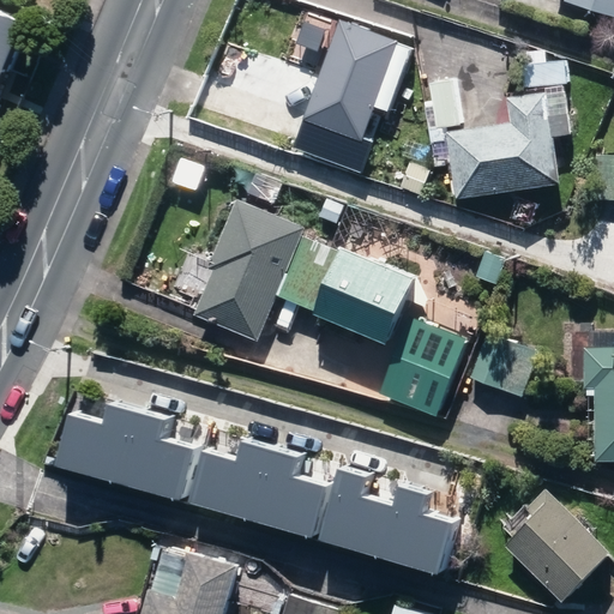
[(613,0),(565,0),(565,4),(613,18),(613,0)]
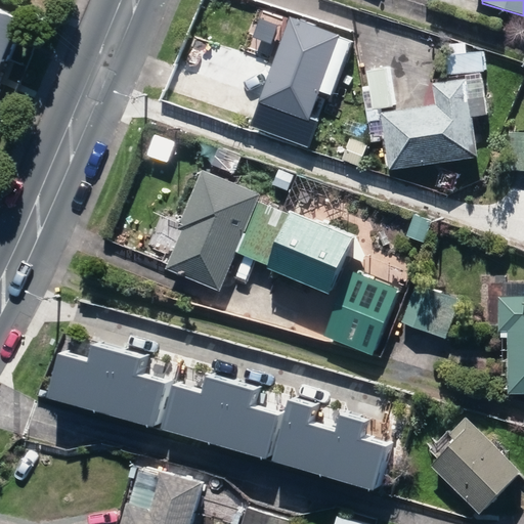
[(0,61),(18,17),(0,8),(0,61)]
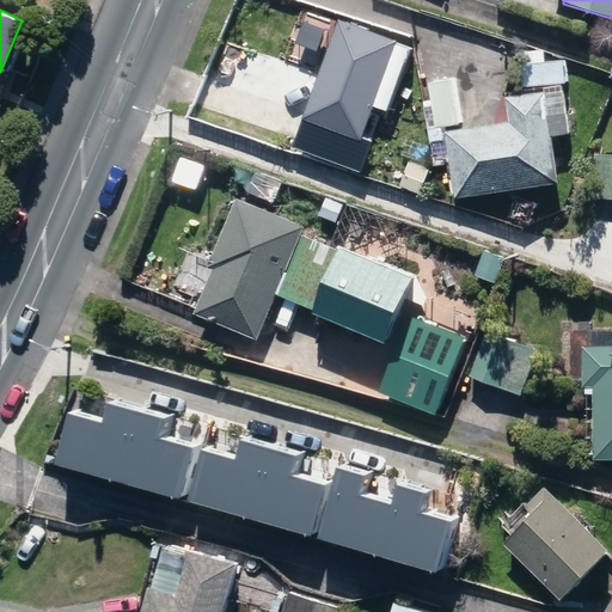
[(300,122),(361,144),(398,43),(338,20),(300,122)]
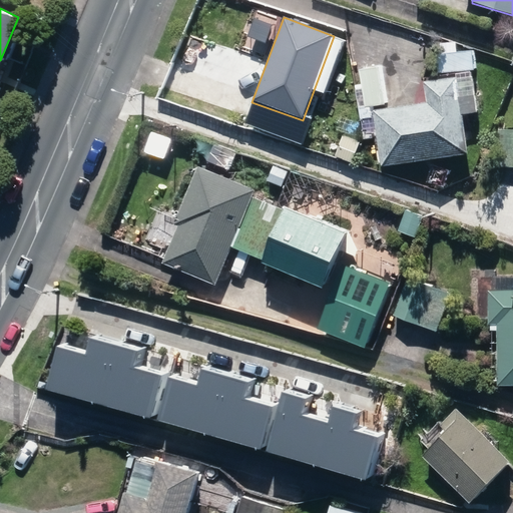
[(375,112),(382,168),(468,156),(457,77),(425,82),(428,105),(375,112)]
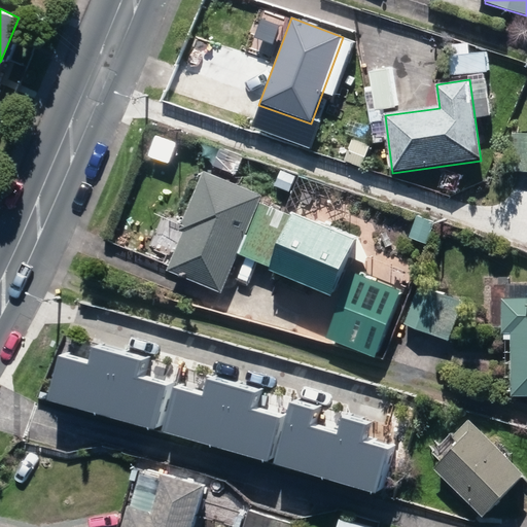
[(255,132),(295,146),(304,123),(265,108),(255,132)]
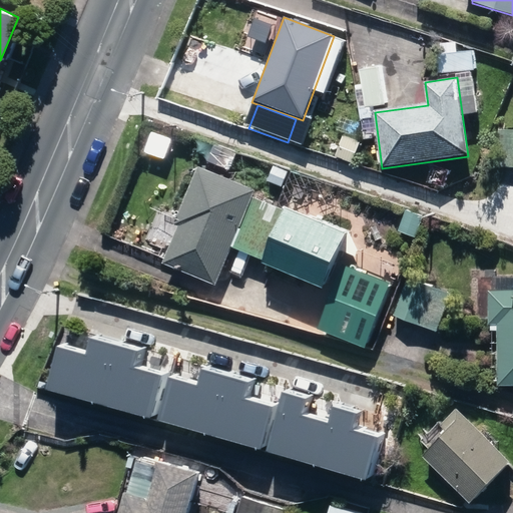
[(359,108),(360,119),(369,119),(368,107),(359,108)]
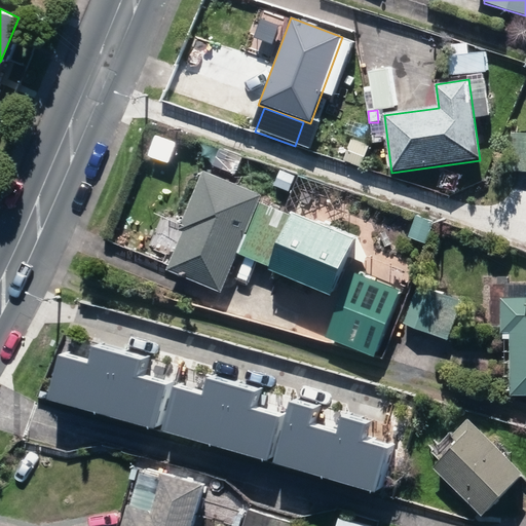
[(337,136),(303,123),(296,144),(330,156),(337,136)]
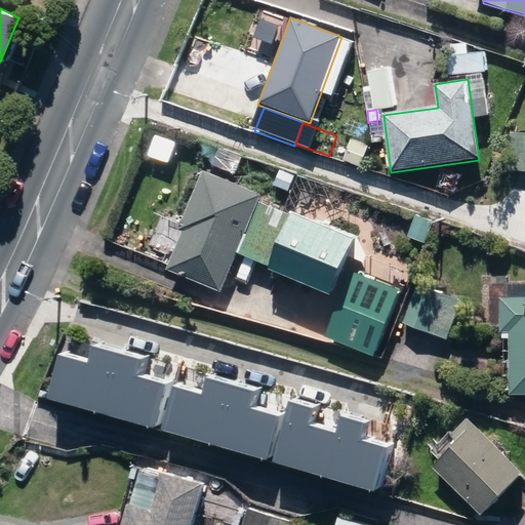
[(338,131),(331,152),(359,161),(366,140),(338,131)]
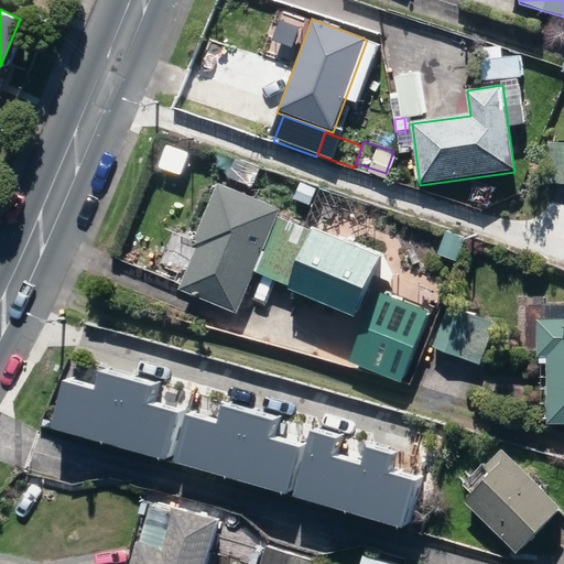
[(543,186),(563,185),(563,144),(543,145),(543,186)]
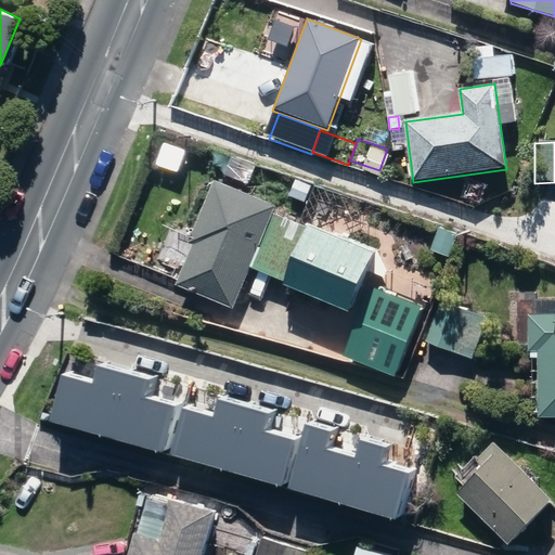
[(250,270),(350,311),(373,256),(274,215),(276,207),(214,181),(189,244),(193,245),(177,286),(234,309),(250,270)]
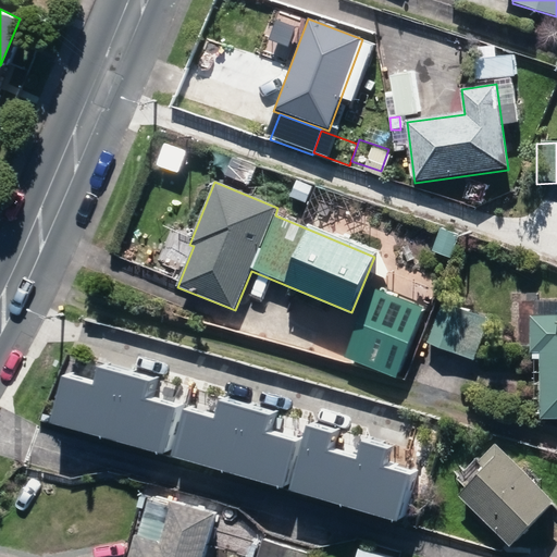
[(431,249),(450,257),(459,235),(440,227),(431,249)]
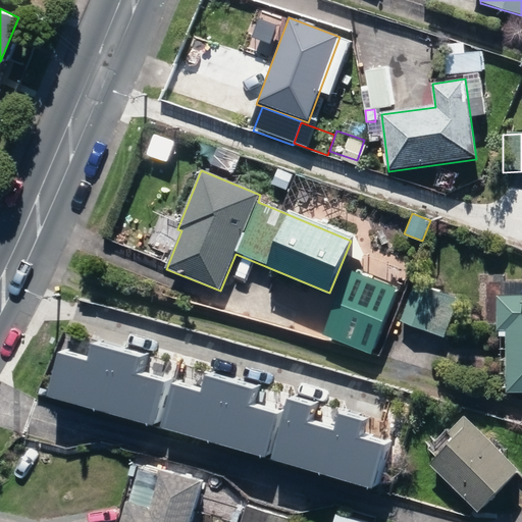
[(321,335),(371,356),(397,291),(347,270),(321,335)]
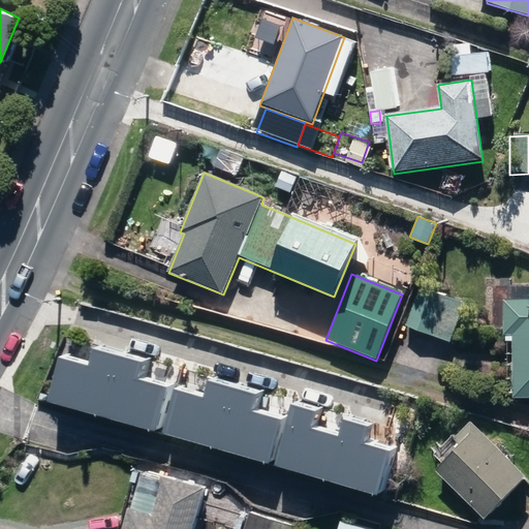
[(406,325),(449,343),(465,305),(421,287),(406,325)]
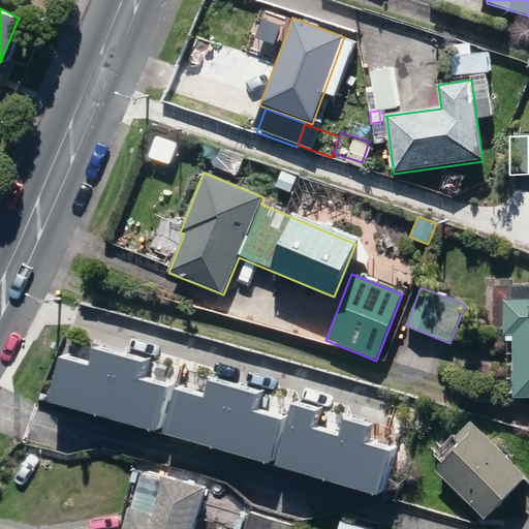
[(512,337),(514,399),(528,399),(528,300),(502,302),(504,337),(512,337)]
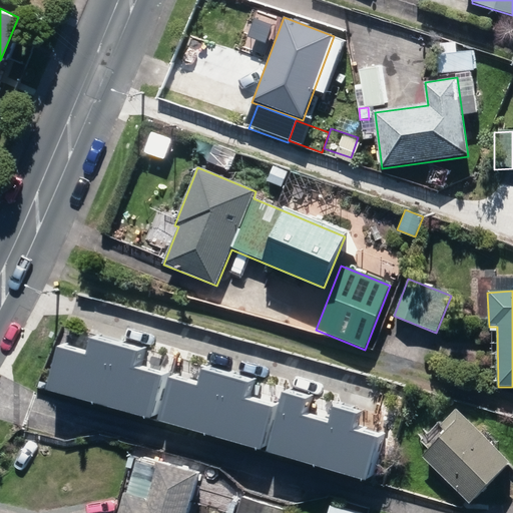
[(113,345),(90,339),(85,355),(58,347),(46,390),(97,404),(113,345)]
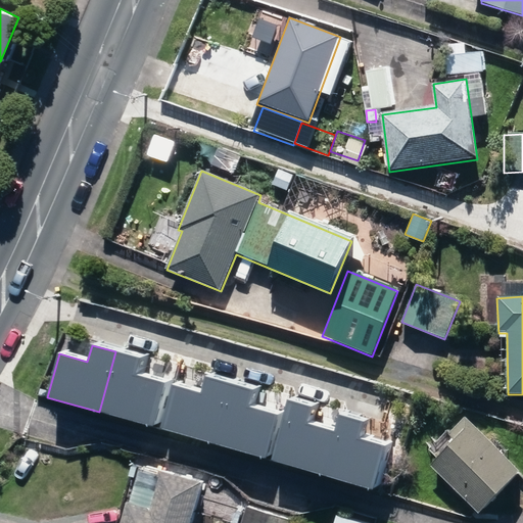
[(115,351),(99,412),(153,426),(164,383),(136,375),(140,359),(115,351)]
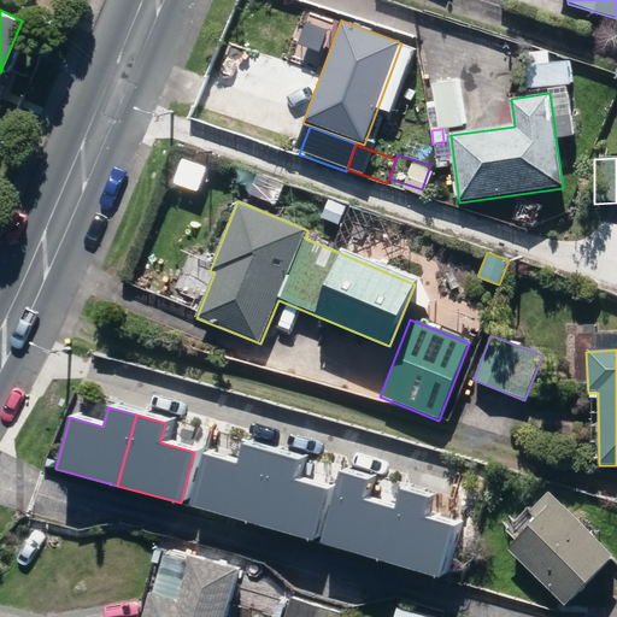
[(270,451),(242,444),(236,463),(204,454),(189,506),(251,522),(270,451)]
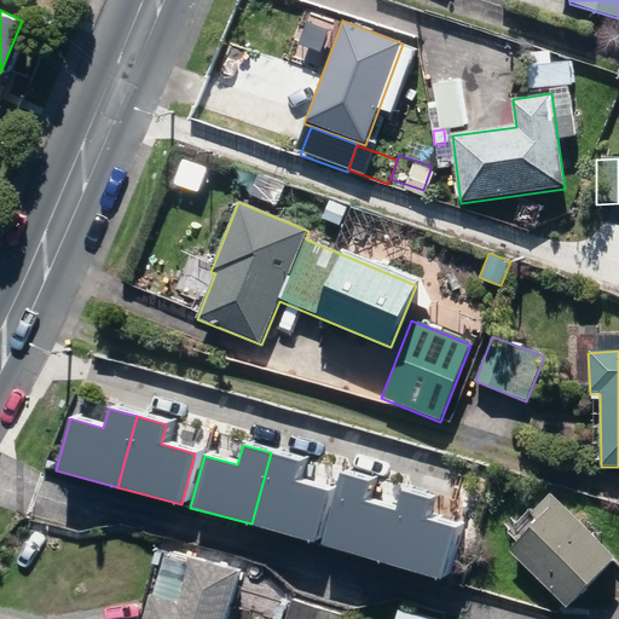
[(271,452),(252,524),(316,541),(329,490),(295,481),(300,461),(271,452)]
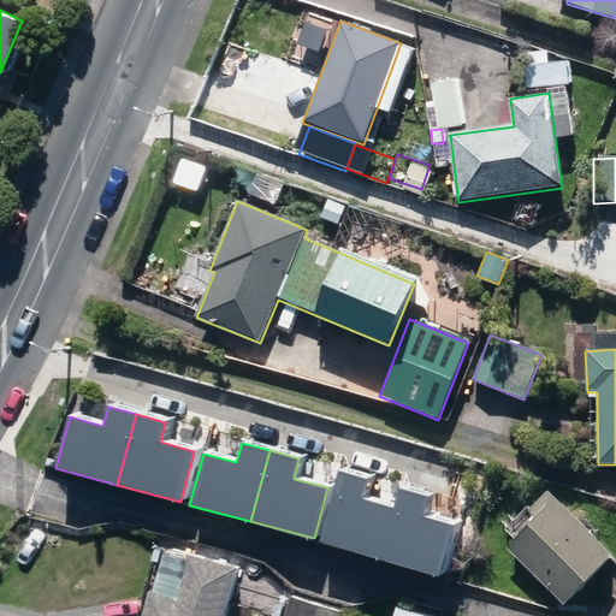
[(338,472),(319,542),(383,558),(397,508),(362,499),(368,479),(338,472)]
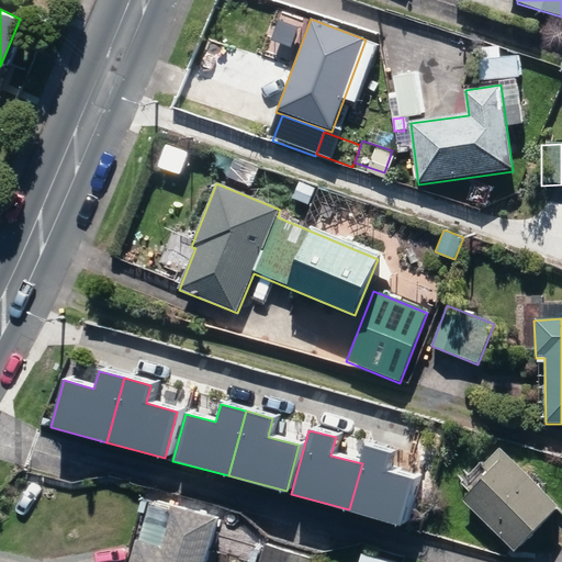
[(362,463),(349,509),(407,525),(419,480),(389,471),(393,452),(367,446),(362,463)]
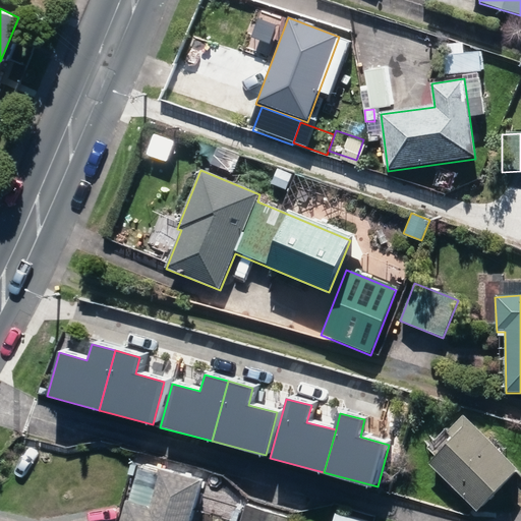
[(429,465),(476,513),(518,472),(464,417),(446,436),(452,442),(429,465)]
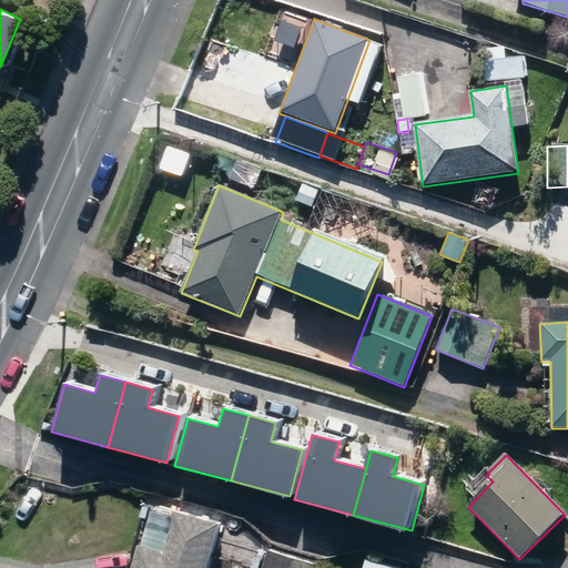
[(132,567),(209,567),(221,526),(176,514),(164,555),(139,547),(132,567)]
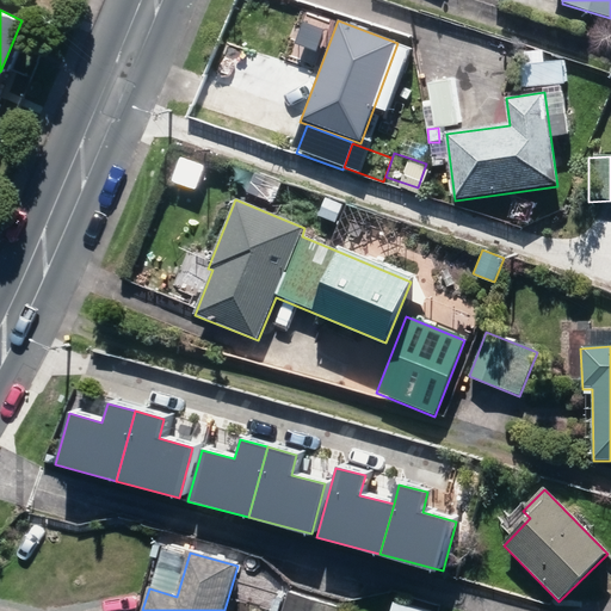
[(282,610),(338,610),(339,609),(288,593),(282,610)]
